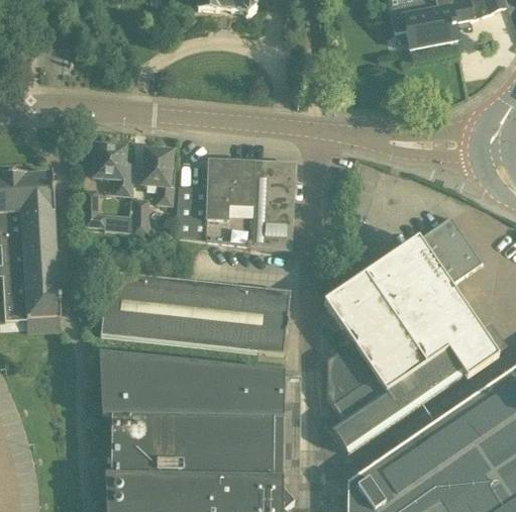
[(202,0),(201,8),(245,11),(248,15),(258,6),(254,1),(254,0),(202,0)]
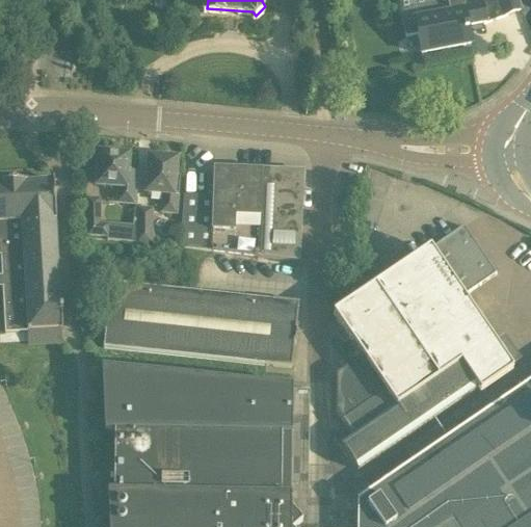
[(441,1),(404,7),(408,33),(420,31),(423,51),(472,43),(469,24),(472,23),(487,21),(487,19),(484,0),(446,0),(441,1)]
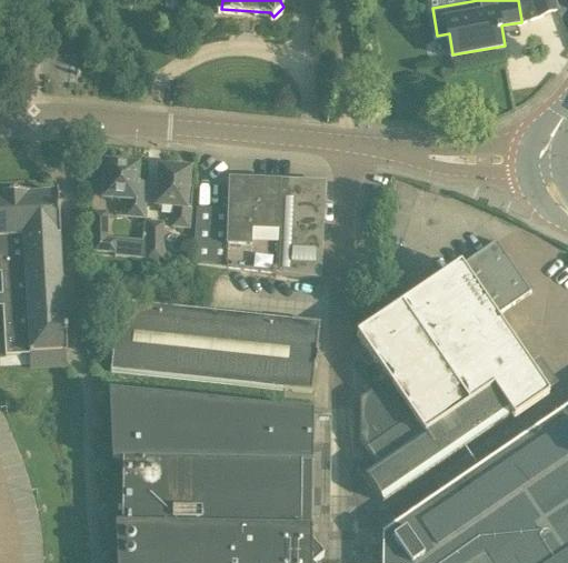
[(536,0),(541,13),(558,8),(556,0),(536,0)]
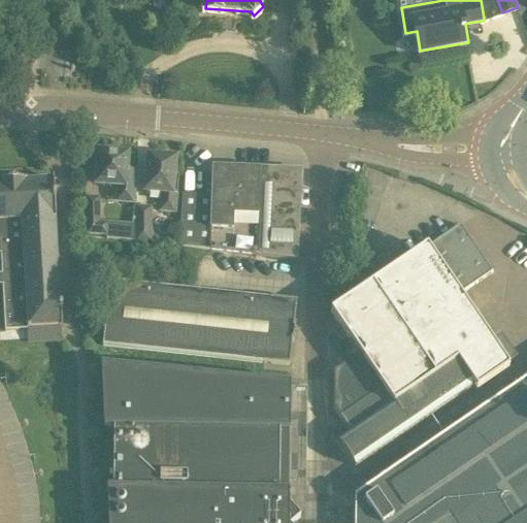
[(117,150),(117,146),(103,146),(103,150),(99,150),(98,181),(120,182),(120,196),(133,197),(133,169),(126,169),(126,151),(117,150)]
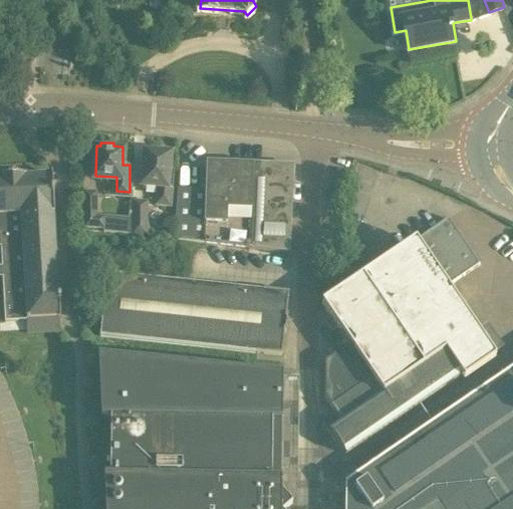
[(170,203),(171,185),(173,168),(169,168),(171,152),(146,150),(142,182),(157,184),(155,202),(170,203)]
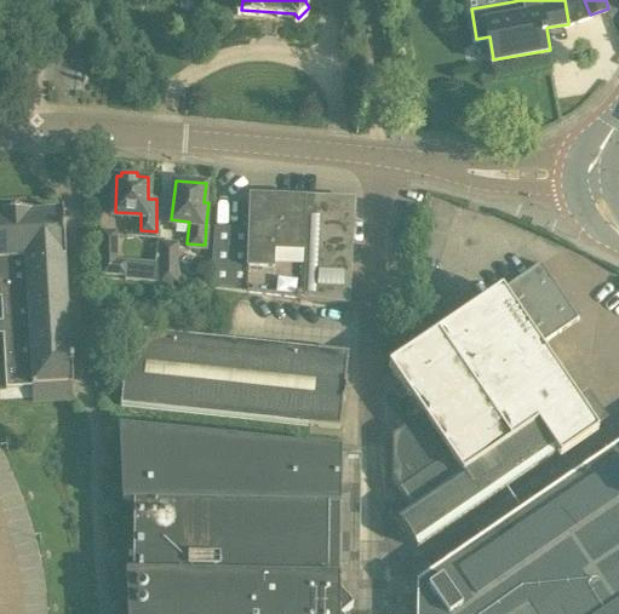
[(245,269),(212,265),(211,285),(244,288),(350,300),(355,196),(250,191),(248,224),(245,269)]
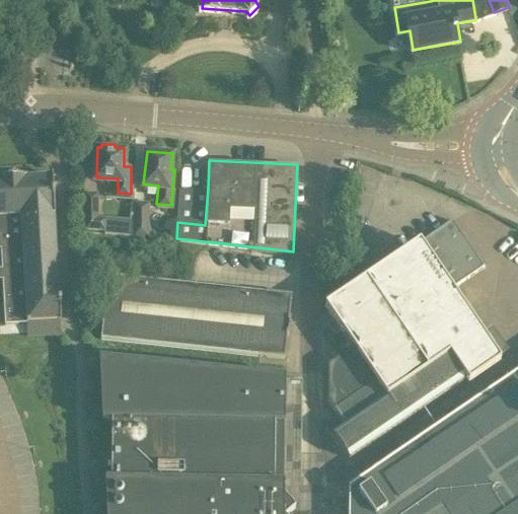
[(51,173),(0,175),(0,245),(1,245),(5,321),(27,319),(27,333),(61,331),(51,173)]
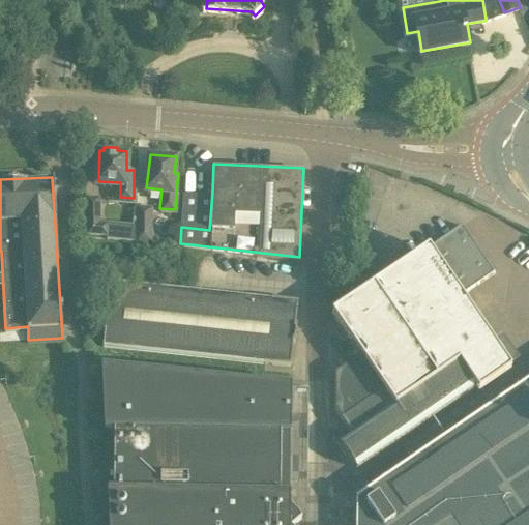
[(209,230),(212,192),(182,191),(181,227),(209,230)]
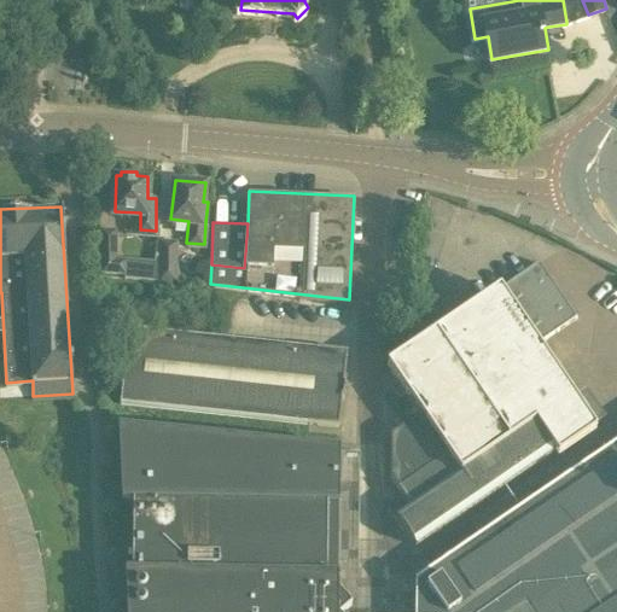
[(127,272),(127,255),(118,255),(117,226),(99,226),(100,269),(127,272)]
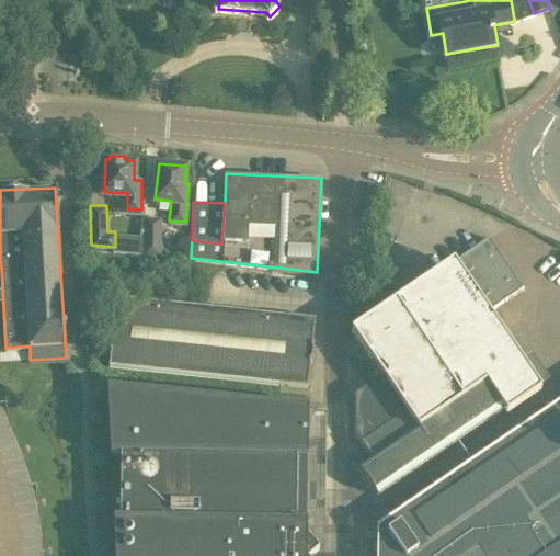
[(161,253),(161,215),(145,215),(145,233),(144,252),(144,253),(161,253)]
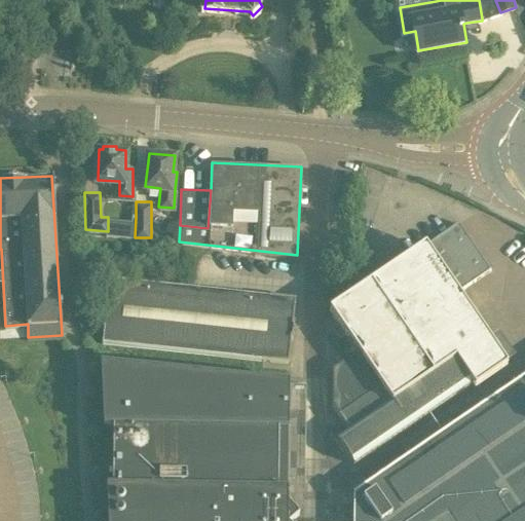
[(136,218),(120,218),(120,234),(135,236),(136,218)]
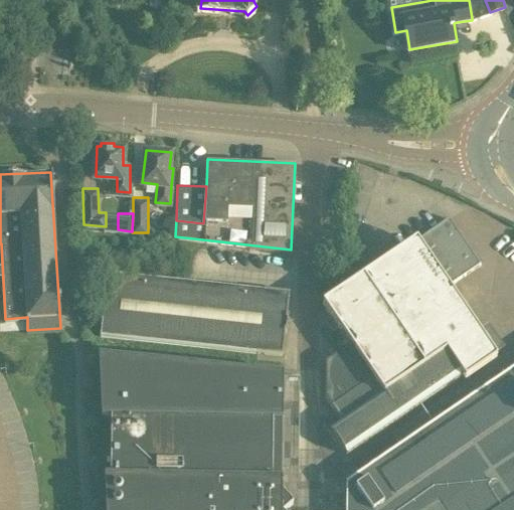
[(466,376),(496,355),(448,283),(480,261),(472,248),(449,215),(322,301),(349,343),(325,359),(326,394),(343,418),(330,427),(346,452),(463,372),(466,376)]
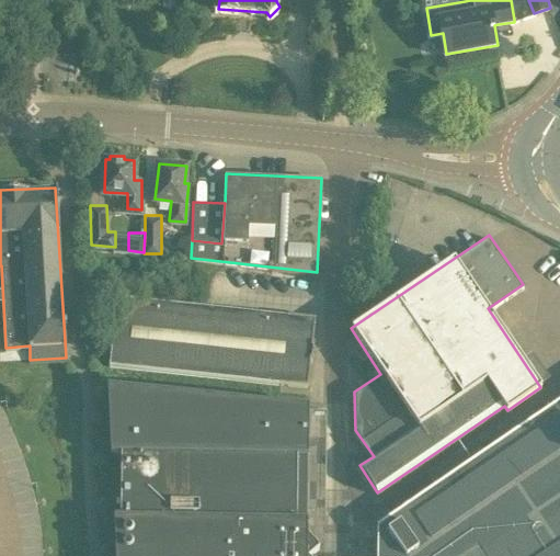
[(288,314),(147,298),(117,295),(110,362),(309,384),(311,360),(313,360),(316,341),(313,341),(317,316),(288,314)]
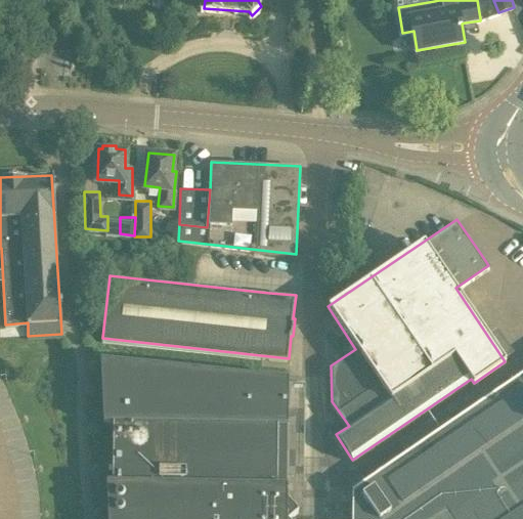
[(289,424),(289,379),(101,360),(104,423),(114,423),(114,482),(107,482),(109,518),(290,518),(300,509),(289,499),(288,499),(288,484),(277,484),(278,424),(289,424)]
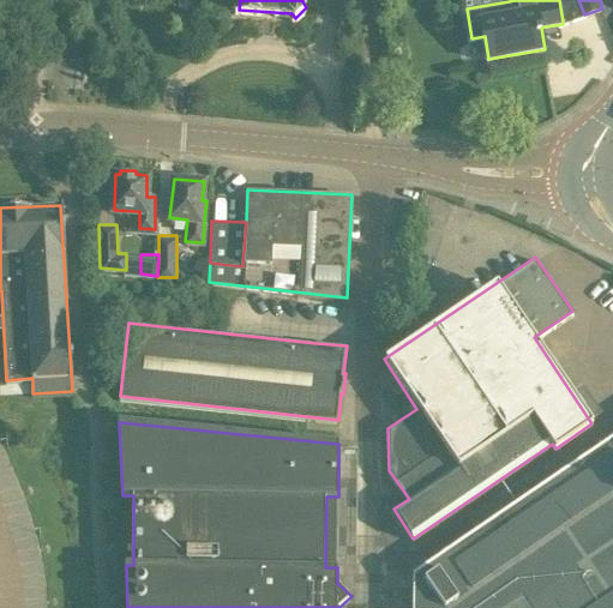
[(612,438),(413,573),(412,607),(612,607),(612,438)]
